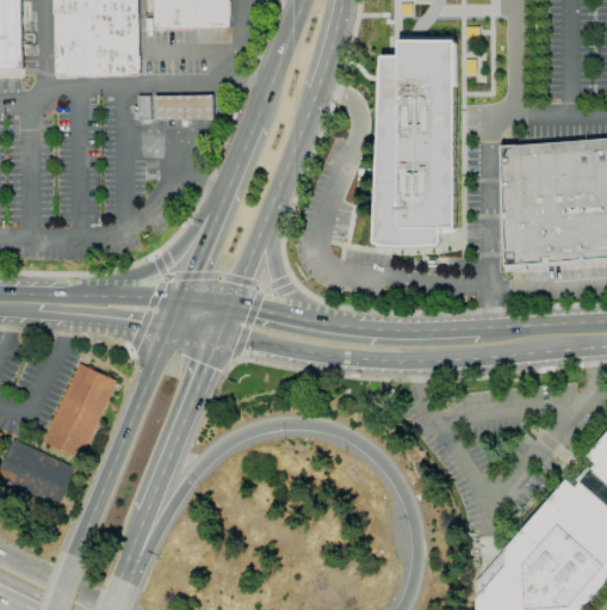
[(19,0),(22,67),(0,67),(0,0),(19,0)]
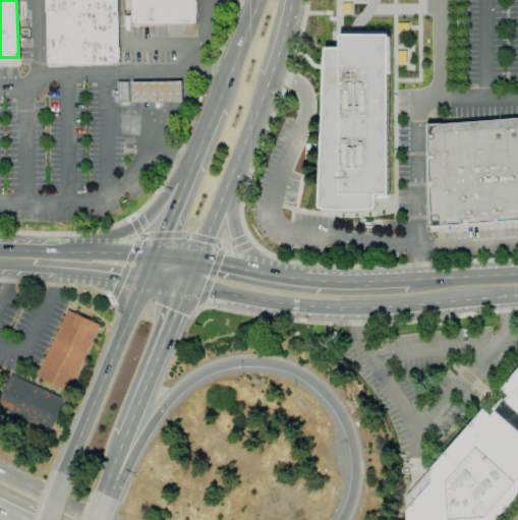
[(54,64),(54,62),(45,63),(45,10),(44,0),(116,0),(116,9),(117,61),(107,62),(107,63),(54,64)]
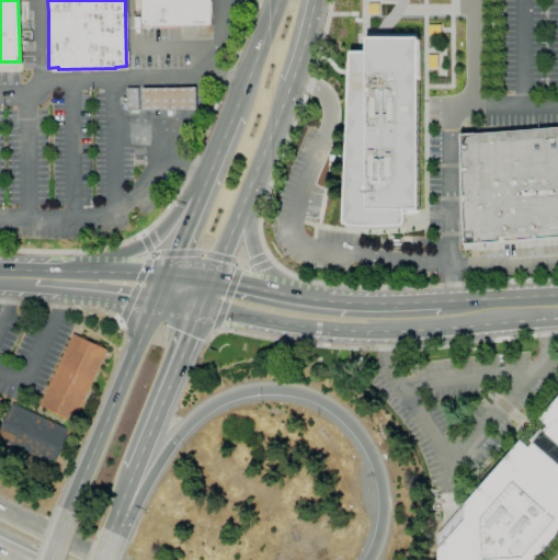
[(139,25),(139,0),(209,0),(209,24),(139,25)]
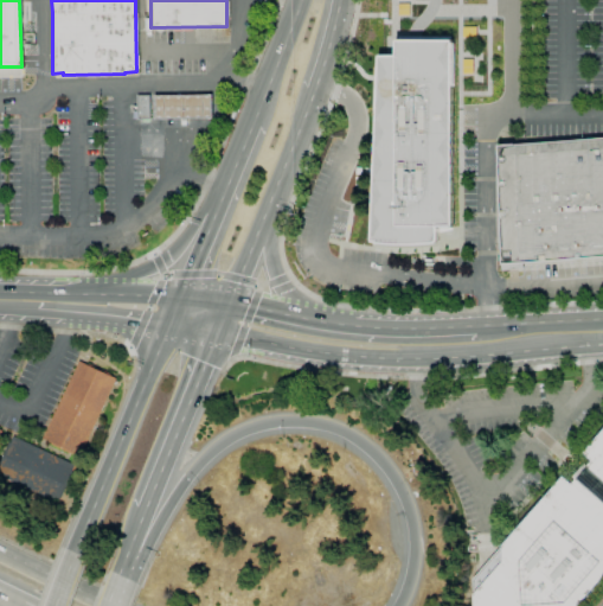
[(434,242),(418,243),(403,244),(387,243),(372,242),(372,241),(369,241),(376,55),(393,55),(393,39),(450,39),(450,225),(435,225),(435,241),(434,241),(434,242)]
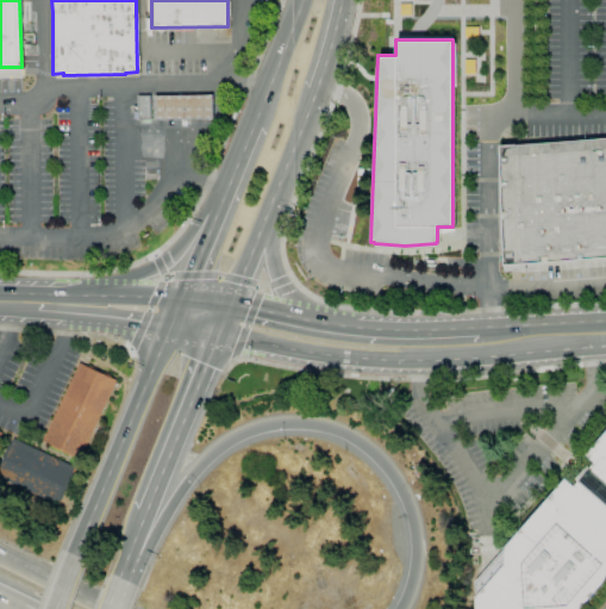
[(136,119),(136,94),(148,94),(149,118),(136,119)]
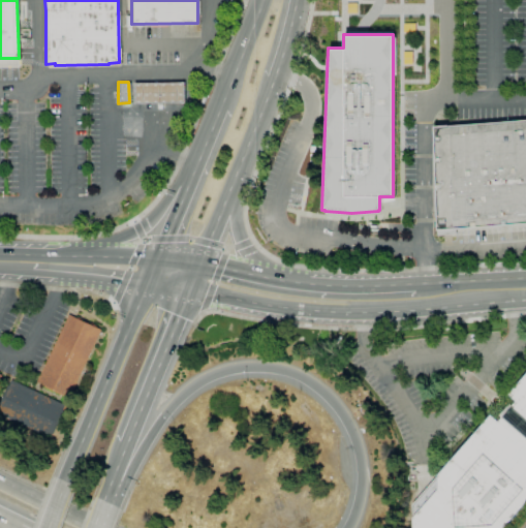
[(156,103),(156,102),(133,102),(133,83),(183,82),(183,102),(161,102),(161,103),(156,103)]
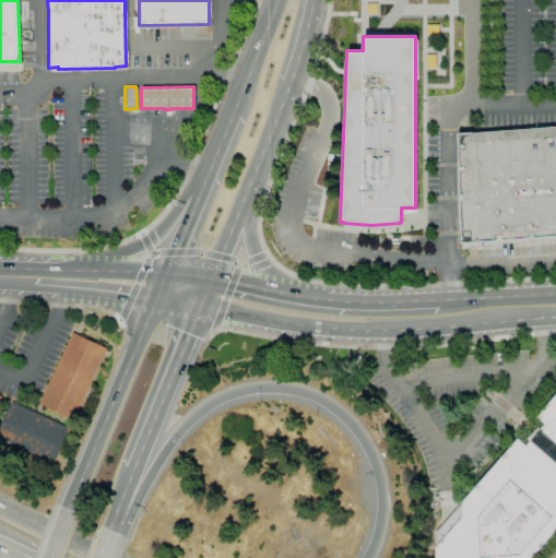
[(555,235),(480,241),(480,247),(461,248),(461,242),(460,242),(457,133),(555,126),(555,235)]
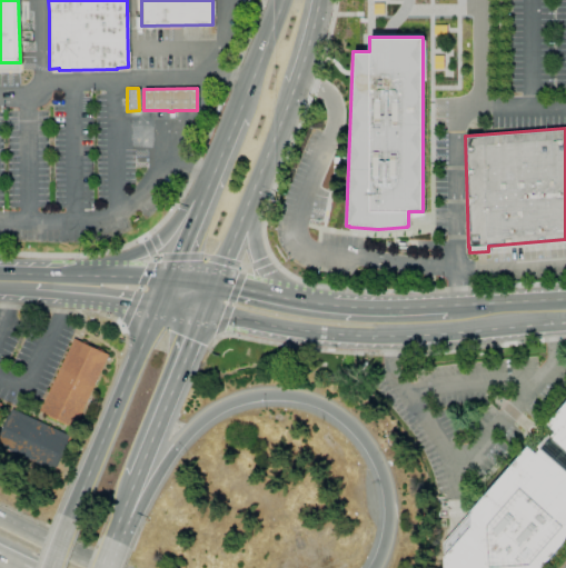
[(73,425),(68,422),(67,425),(47,415),(48,412),(39,409),(72,337),(107,354),(73,425)]
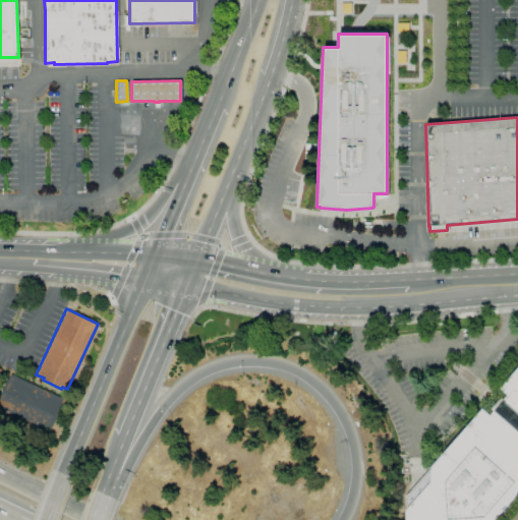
[(517,365),(517,493),(493,519),(404,519),(402,497),(481,407),(490,414),(494,410),(492,409),(497,403),(502,397),(504,399),(507,395),(499,388),(517,365)]
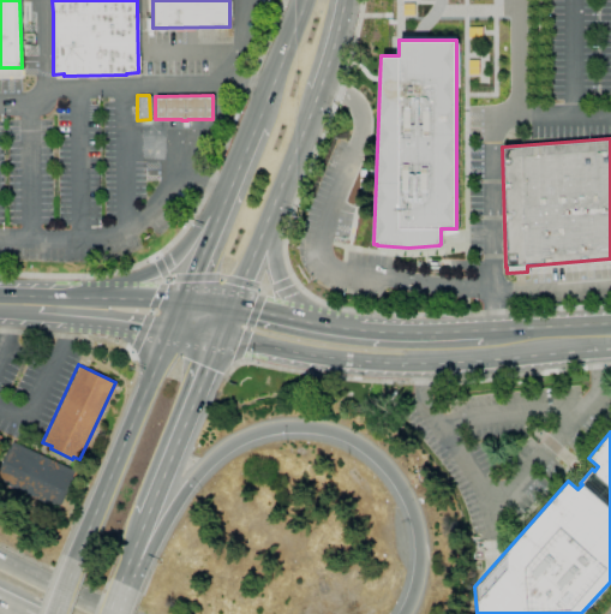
[(57,507),(0,480),(0,468),(13,440),(75,469),(77,463),(82,464),(73,482),(71,482),(61,501),(60,501),(57,507)]
